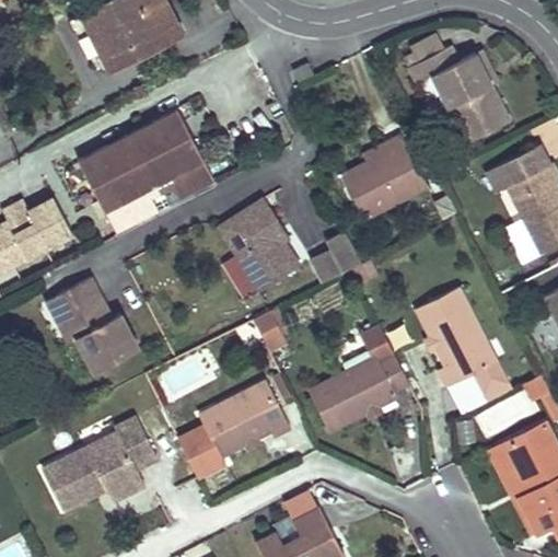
[(109,0),(79,15),(93,42),(108,71),(178,35),(165,10),(160,0),(109,0)]
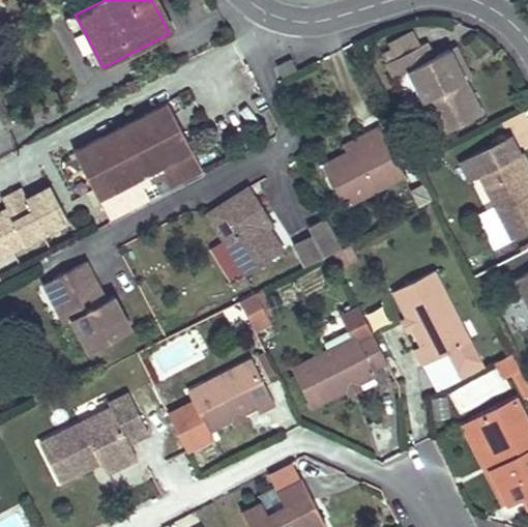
[(393,61),(385,65),(393,81),(408,74),(440,138),(481,118),(464,83),(448,52),(433,60),(426,45),(419,48),(412,33),(386,47),(393,61)]
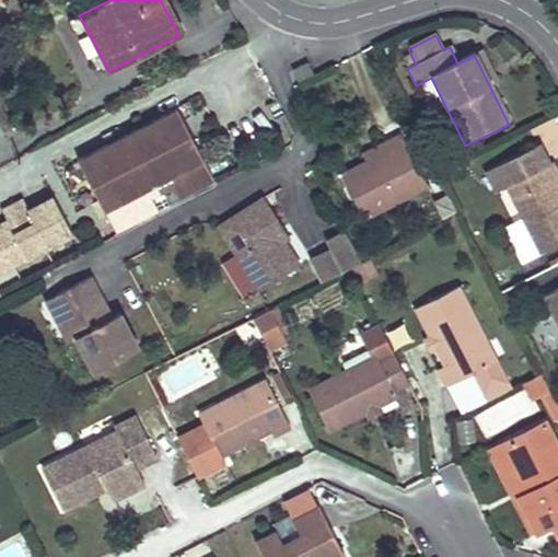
[(500,82),(484,50),(474,55),(490,88),(500,82)]
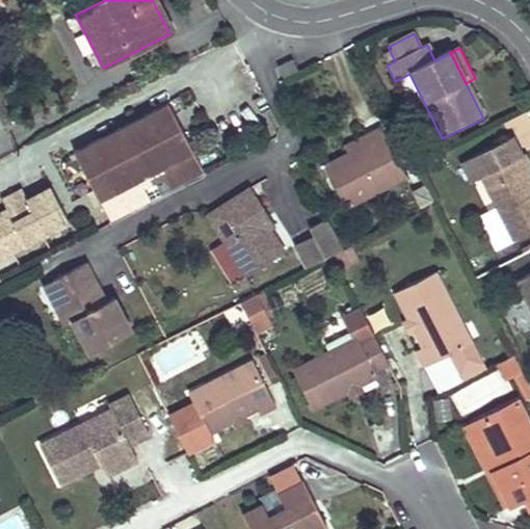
[(292,67),(279,73),(284,82),(297,75),(292,67)]
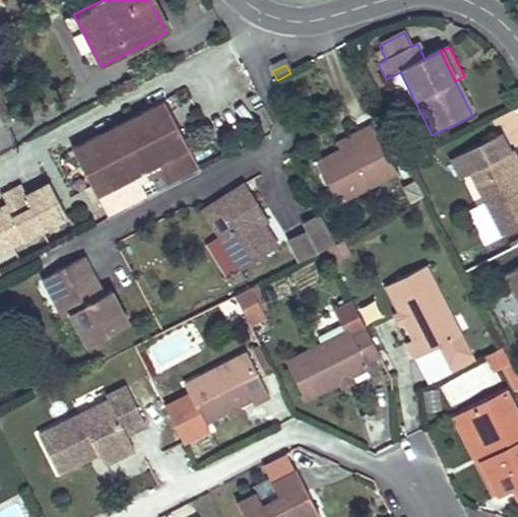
[(147,108),(70,148),(107,218),(198,171),(179,134),(176,135),(169,121),(160,121),(155,111),(147,108)]
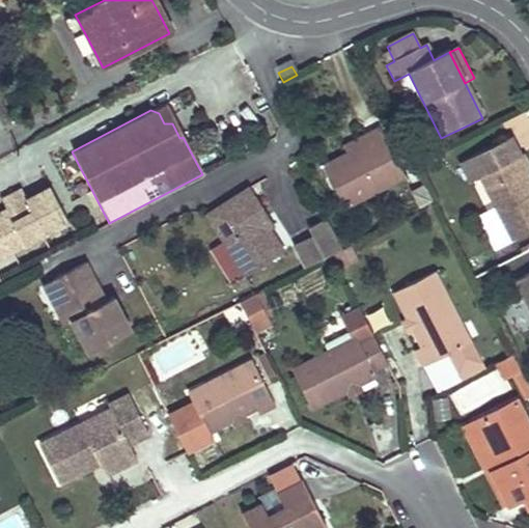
[(344,159),(324,169),(345,213),(406,182),(381,132),(363,140),(367,146),(344,159)]
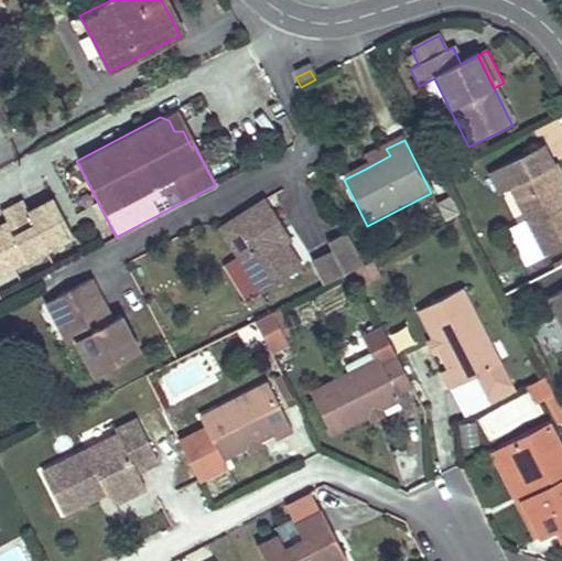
[(500,193),(510,187),(546,256),(561,247),(561,187),(560,183),(561,181),(561,175),(557,164),(552,168),(543,148),(490,173),(500,193)]
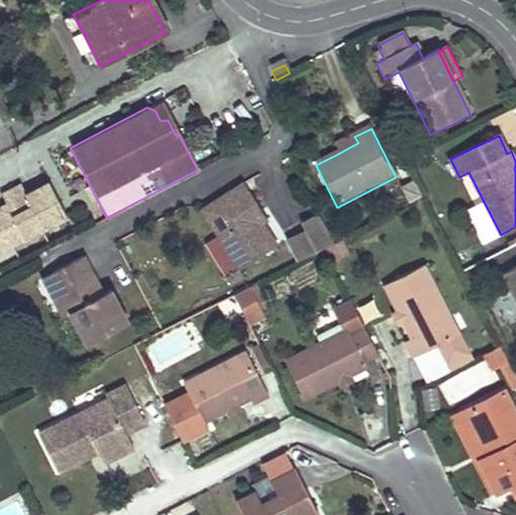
[(354,137),(332,148),(336,155),(358,143),(354,137)]
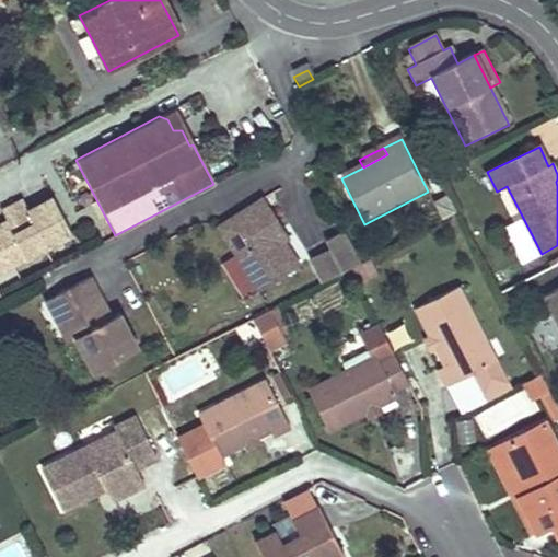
[(0,269),(70,233),(51,197),(26,210),(21,199),(0,210),(6,220),(0,223),(0,269)]
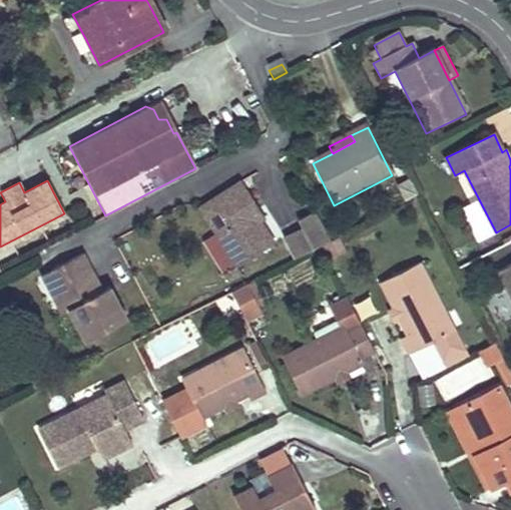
[(240,180),(198,205),(236,267),(272,244),(258,222),(252,213),(259,209),(240,180)]
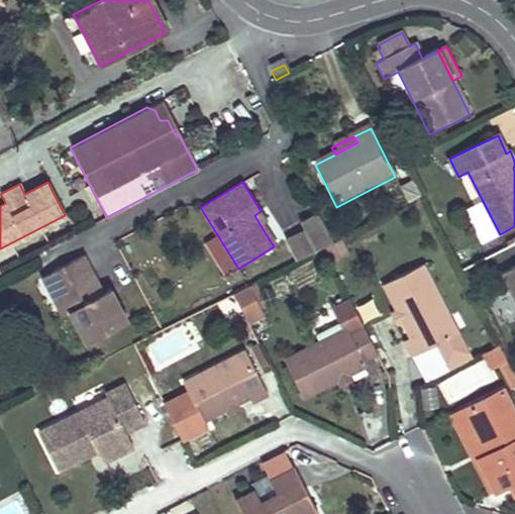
[(254,215),(260,224),(266,220),(261,211),(254,215)]
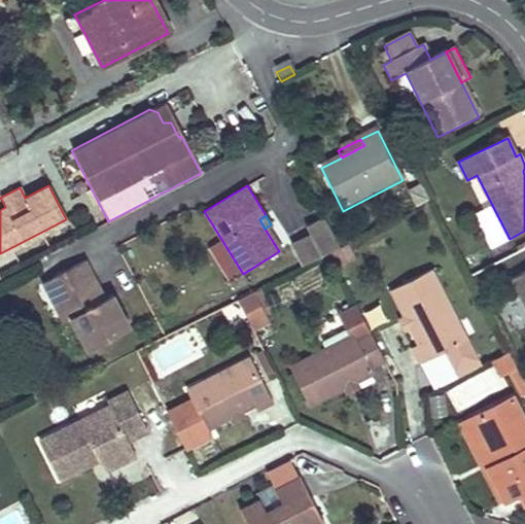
[(308,235),(320,257),(328,253),(339,248),(321,215),(303,224),(308,235)]
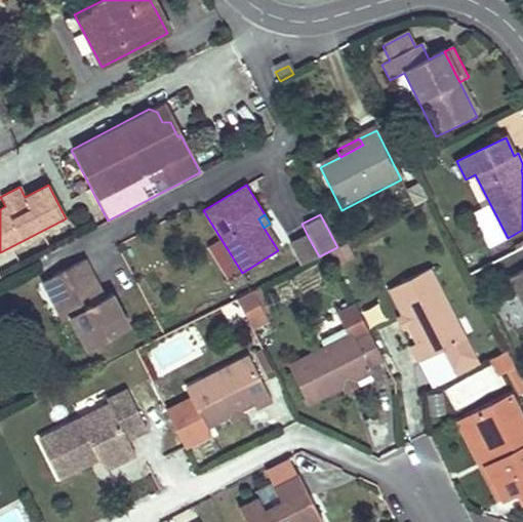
[(307,234),(288,243),(299,266),(319,256),(307,234)]
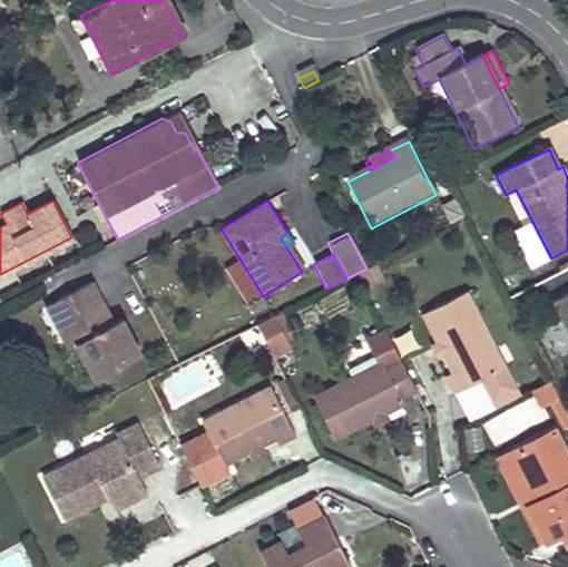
[(110,323),(89,282),(56,300),(65,318),(55,323),(68,348),(77,343),(94,377),(137,353),(124,326),(115,331),(110,323)]
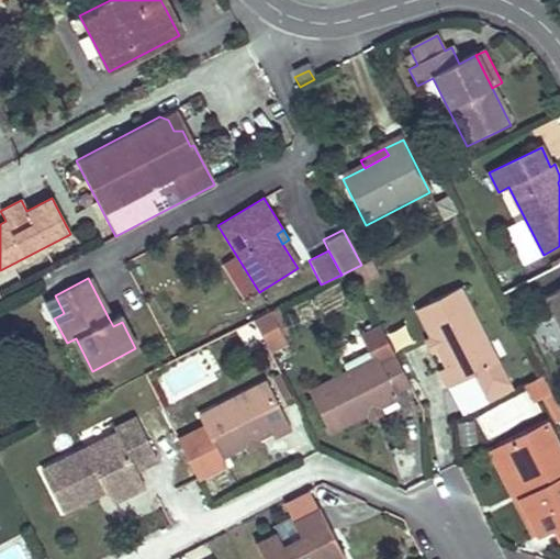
[(462,289),(418,311),(433,338),(439,351),(448,369),(440,372),(449,391),(478,377),(489,398),(512,387),(462,289)]
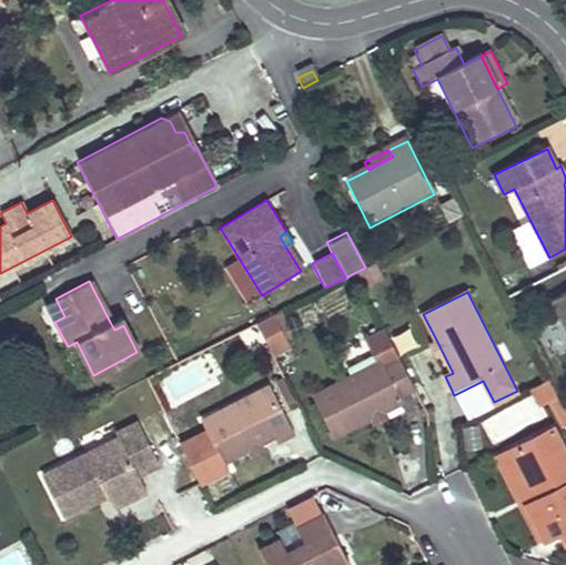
[(565,293),(552,301),(565,329),(565,293)]
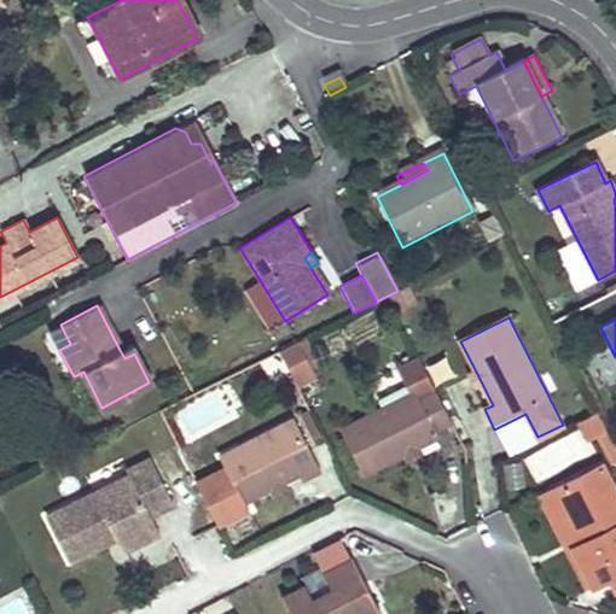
[(296,344),(278,354),(295,384),(313,374),(296,344)]
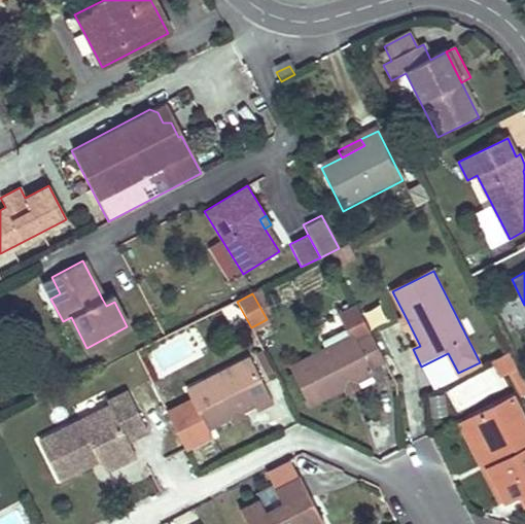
[(106,306),(114,302),(111,294),(102,299),(106,306)]
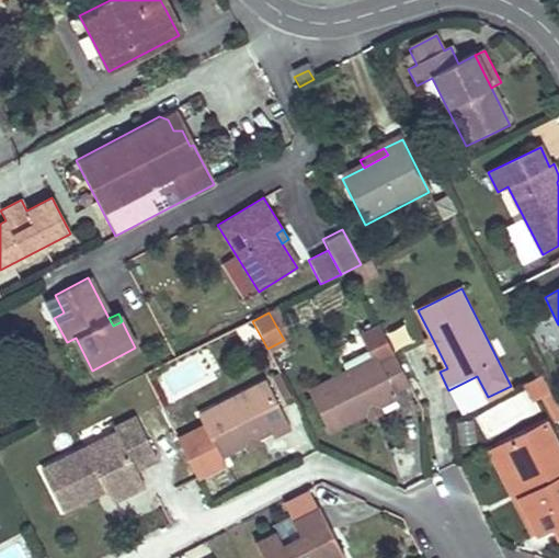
[(409,385),(381,331),(368,337),(378,359),(372,362),(310,393),(330,434),(368,416),(379,410),(399,400),(395,393),(409,385)]
